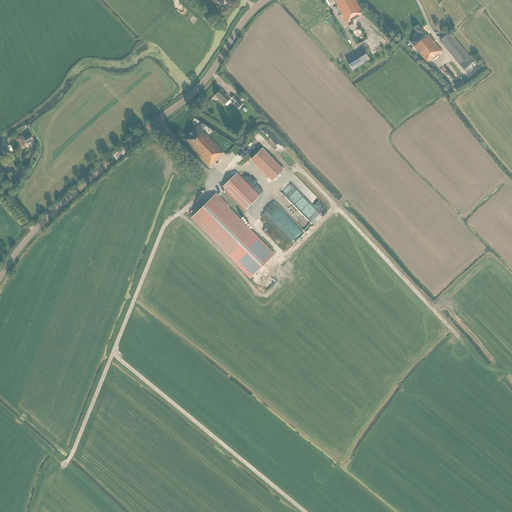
[(334,0),(338,5),(337,6),(349,26),(354,24),(352,21),(359,16),(358,15),(363,12),(354,0),(334,0)]
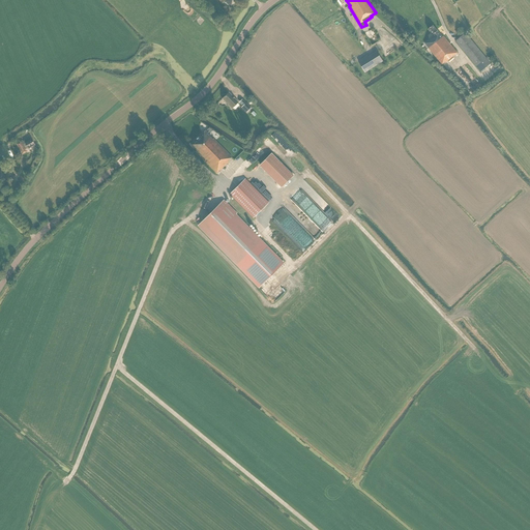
[(442,37),(433,26),(428,30),(434,36),(424,43),(442,64),(445,62),(458,53),(444,36),(442,37)]
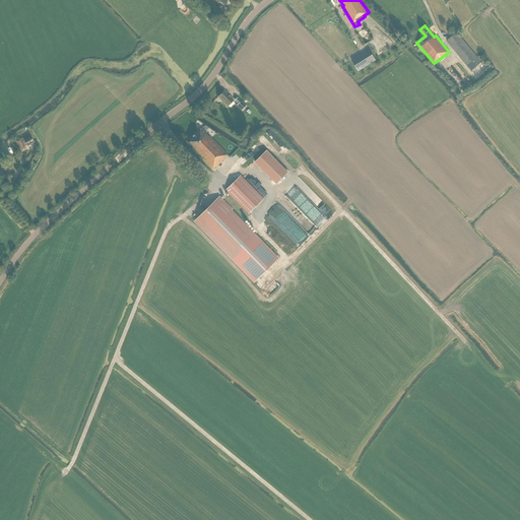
[(471,71),(481,62),(457,33),(447,41),(471,71)]
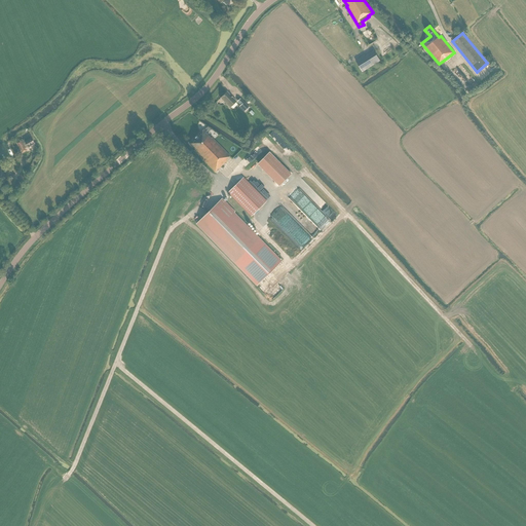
[(380,61),(374,50),(365,57),(364,54),(355,61),(363,72),(380,61)]
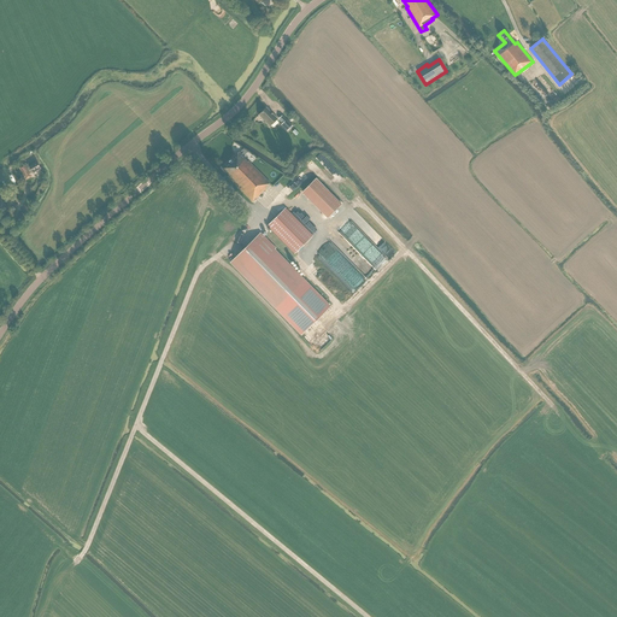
[(270,112),(266,109),(259,115),(270,127),(277,119),(272,115),(270,112)]
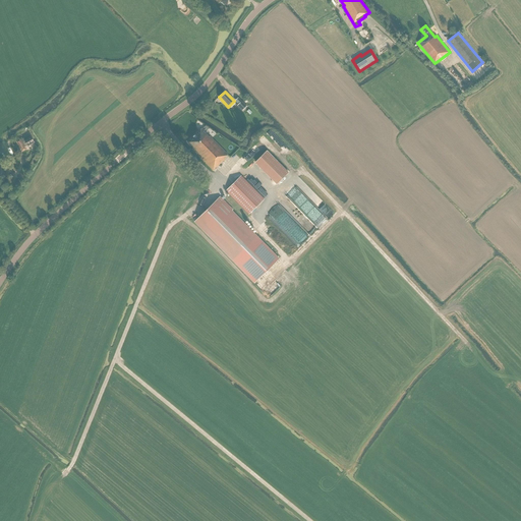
[(242,110),(246,107),(241,101),(238,104),(237,105),(242,111),(242,110)]
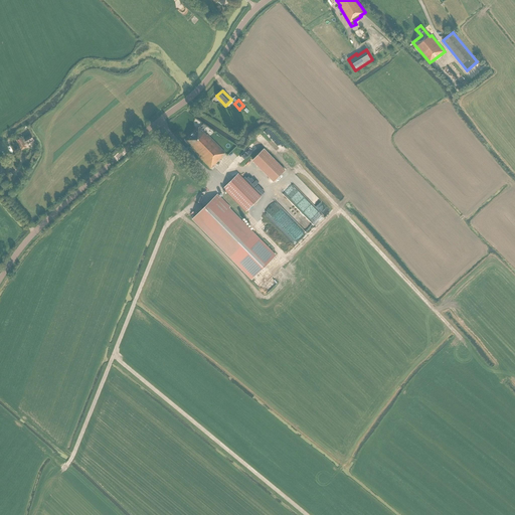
[(206,136),(203,132),(204,132),(199,127),(185,141),(191,146),(189,148),(210,169),(222,158),(221,157),(225,153),(207,135),(206,136)]
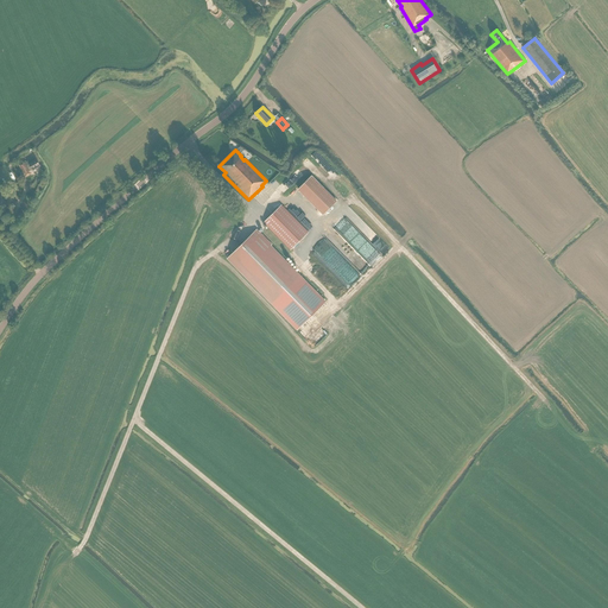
[(39,166),(36,159),(29,164),(27,162),(24,163),(24,162),(19,165),(25,177),(30,173),(29,171),(32,170),(39,166)]
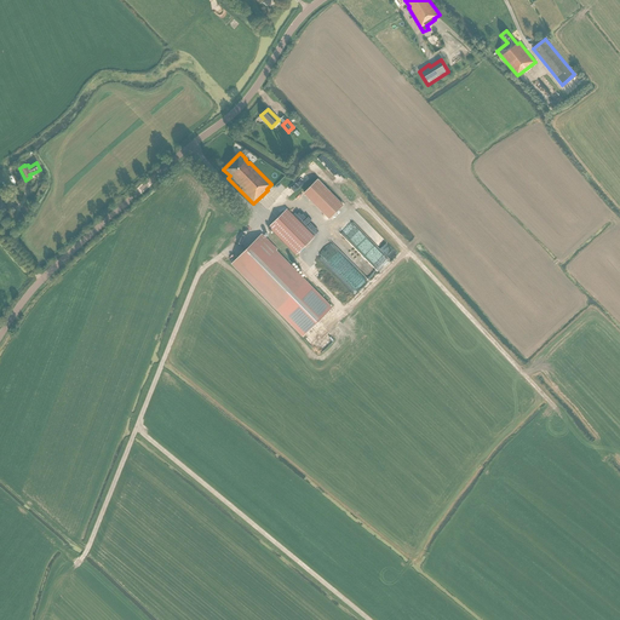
[(328,219),(343,205),(317,179),(303,194),(328,219)]
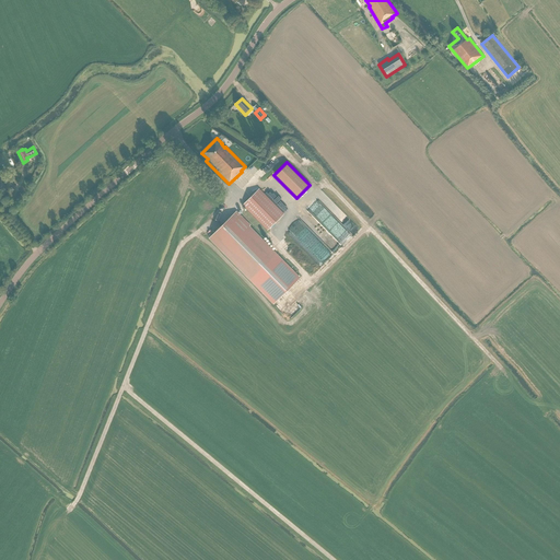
[(267,231),(283,214),(259,189),(243,206),(267,231)]
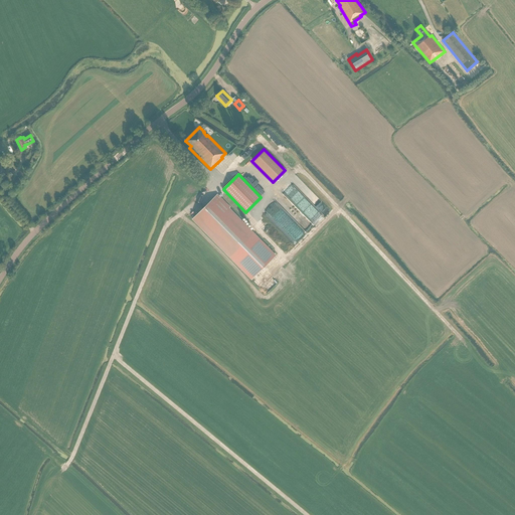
[(229,258),(254,233),(229,208),(230,207),(217,194),(191,219),(229,258)]
